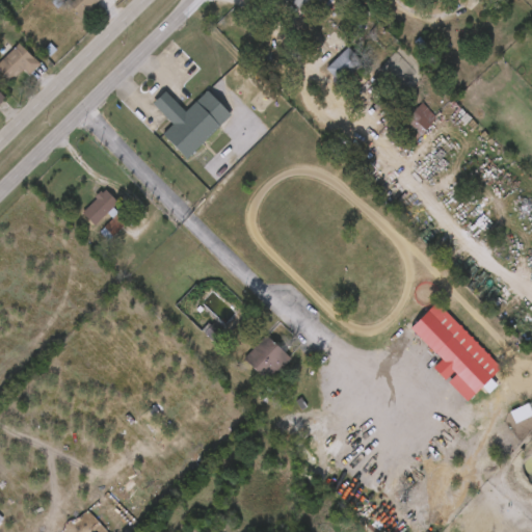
[(318,0),(301,16),(289,2),(291,0),(318,0)]
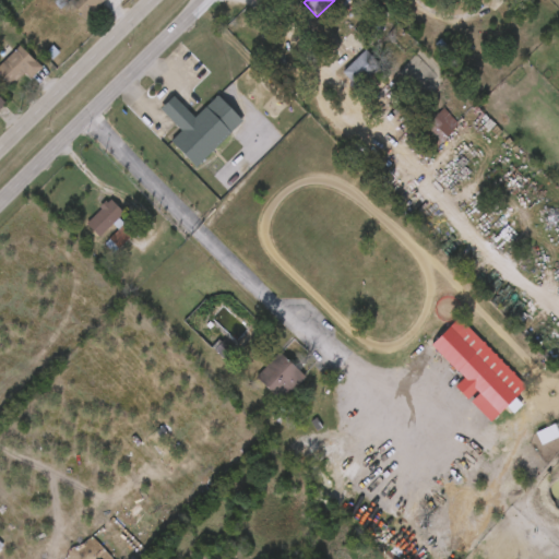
[(0,51),(9,44),(15,50),(21,46),(32,58),(34,56),(44,68),(32,80),(26,73),(12,86),(0,73),(0,64),(6,60),(0,54),(0,51)]
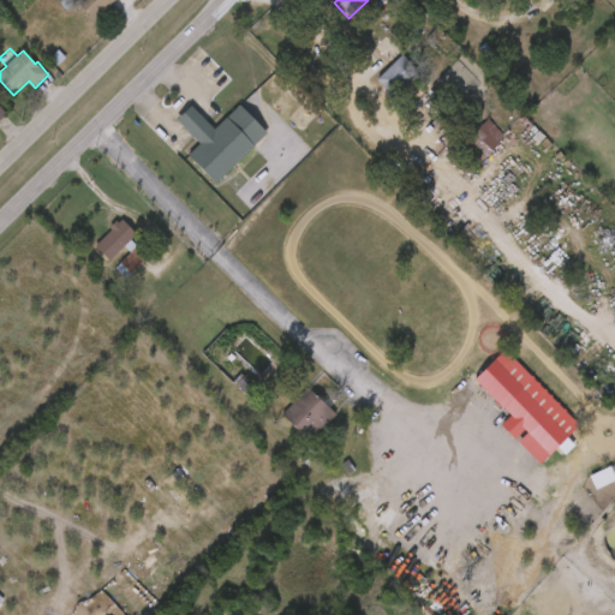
[(422,72),(382,111),(371,101),(386,87),(378,79),(404,54),(422,72)]
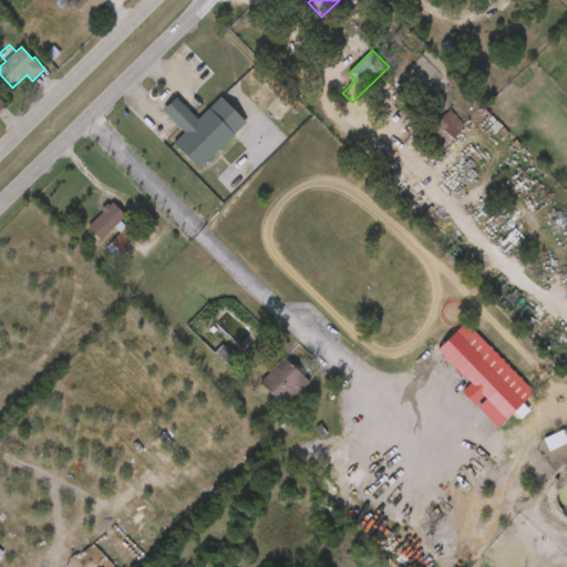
[(445,76),(430,93),(418,82),(414,85),(403,75),(423,55),(445,76)]
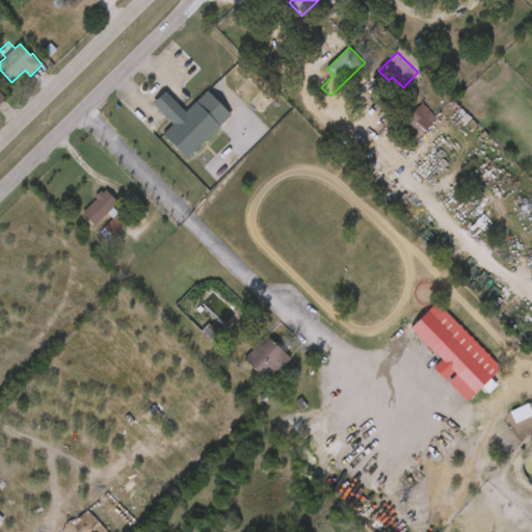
[(210,91),(232,114),(187,159),(163,133),(174,124),(154,103),(166,91),(185,111),(209,90),(210,91)]
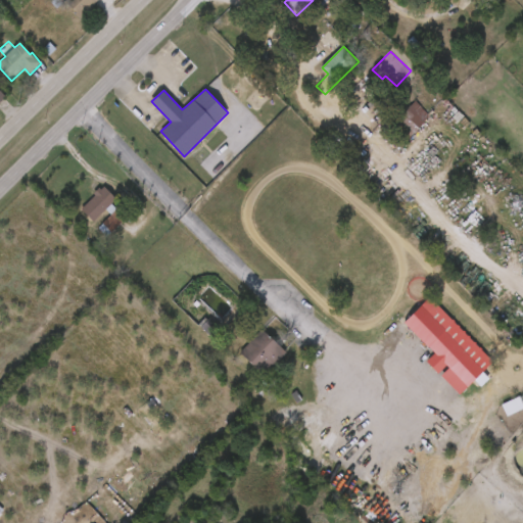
[(400,101),(408,108),(414,101),(429,115),(406,141),(387,125),(392,120),(387,115),(390,112),(388,110),(390,108),(389,107),(398,98),(401,101),(400,101)]
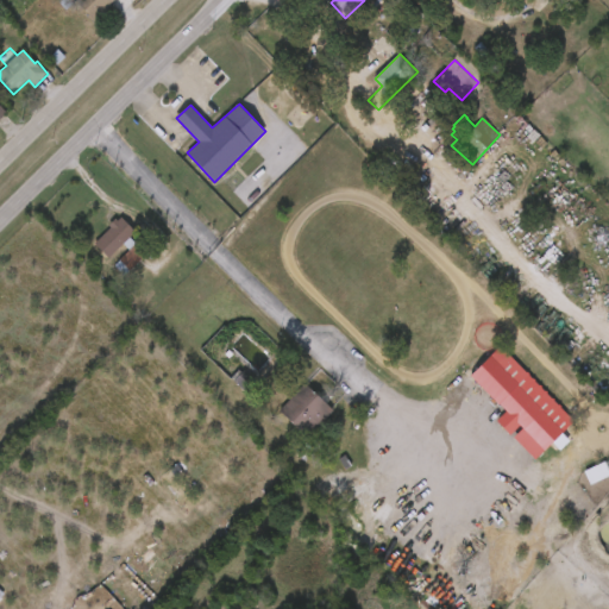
[(119,217),(133,231),(129,237),(135,243),(133,244),(136,246),(142,240),(150,249),(123,276),(112,265),(127,250),(121,244),(106,258),(92,244),(108,227),(106,225),(112,218),(115,221),(119,217)]
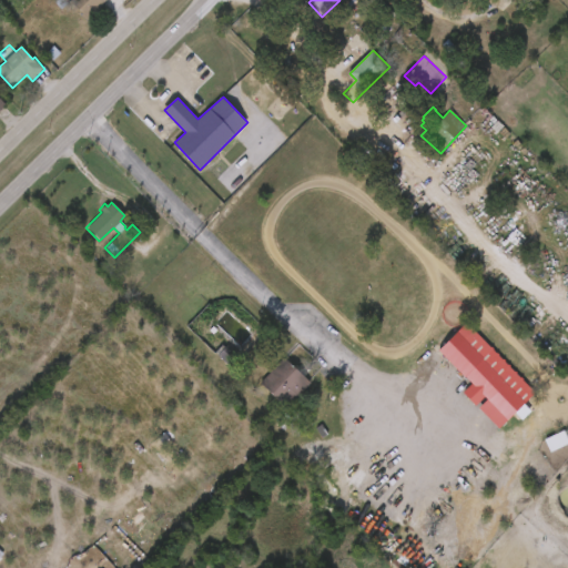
[(538,394),(501,429),(458,385),(466,378),(439,350),(468,322),(538,394)]
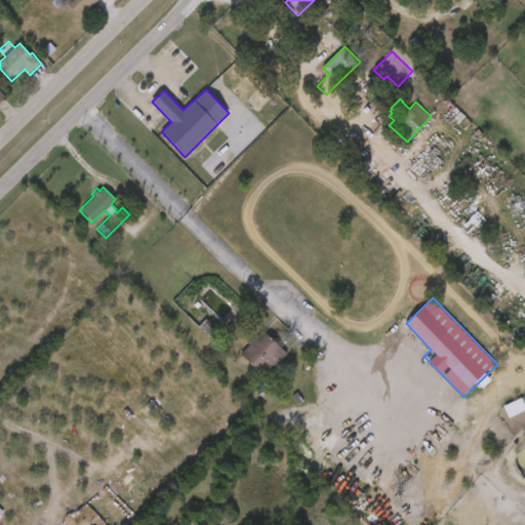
[(286,354),(263,377),(238,354),(261,330),(286,354)]
